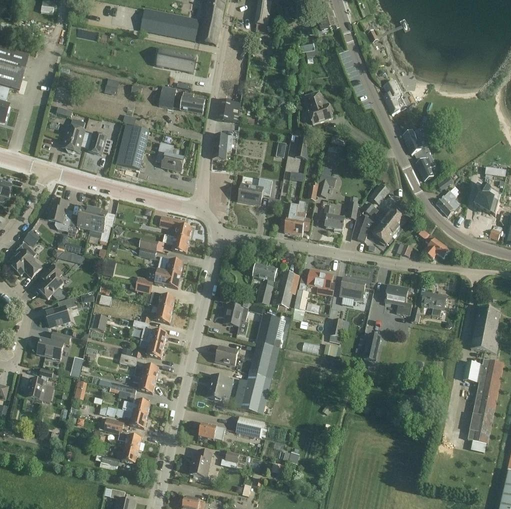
[(206,0),(205,1),(204,5),(205,6),(198,41),(215,44),(223,0),(206,0)]
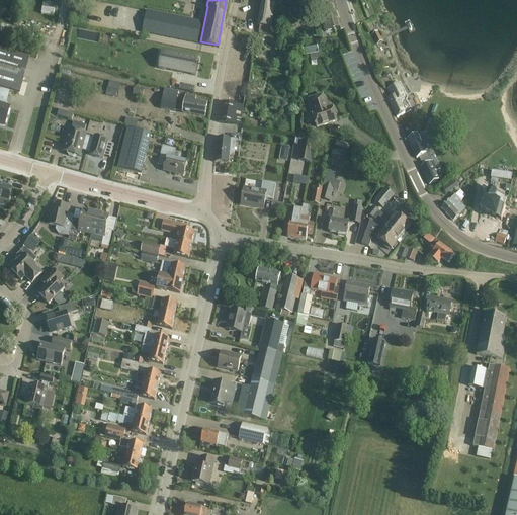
[(274,0),(271,0),(261,0),(257,23),(259,23),(258,29),(268,31),(269,24),(270,24),(274,0)]
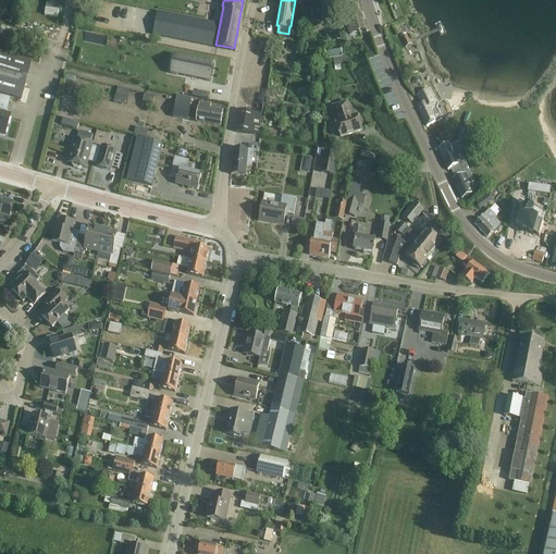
[(342,12),(342,13),(359,8),(356,0),(336,0),(338,4),(343,2),(346,11),(342,12)]
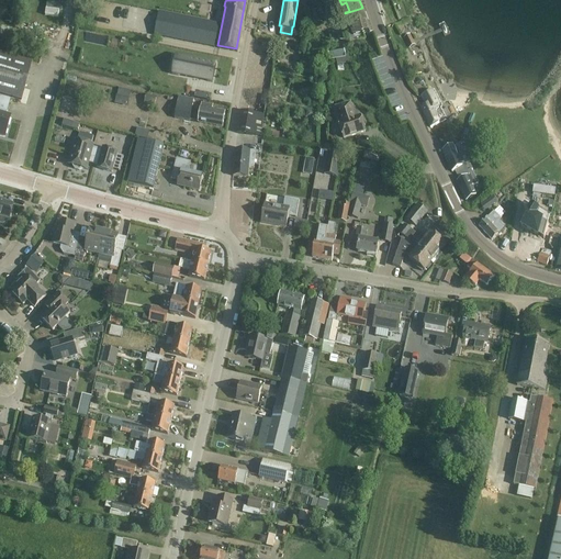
[(369,28),(362,8),(345,13),(352,33),(369,28)]
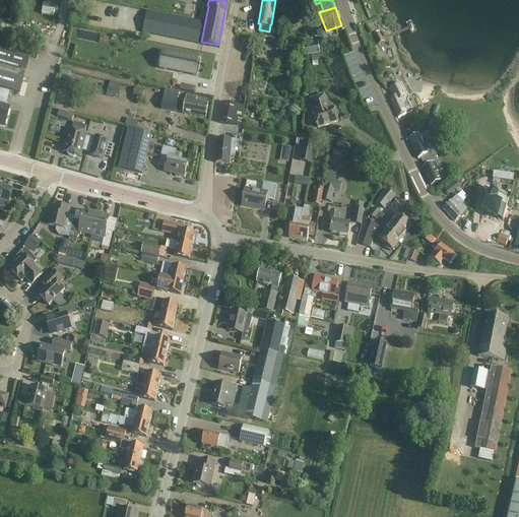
[(142,29),(197,42),(202,20),(146,8),(142,29)]
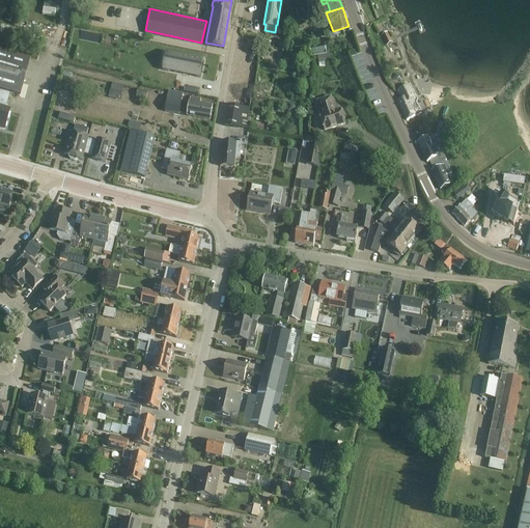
[(303,11),(295,14),(298,22),(305,19),(303,11)]
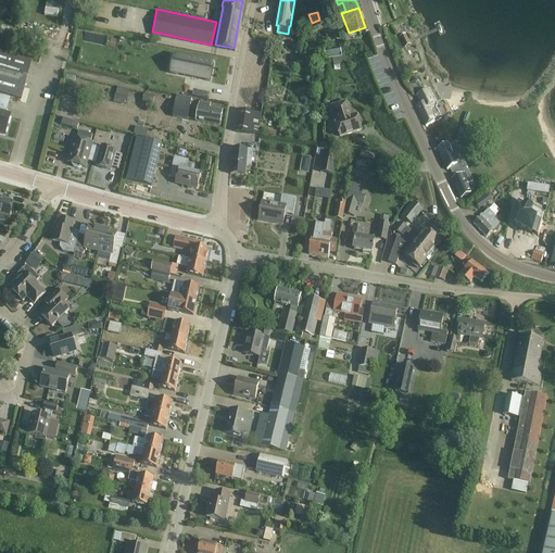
[(399,35),(403,45),(410,41),(404,32),(399,35)]
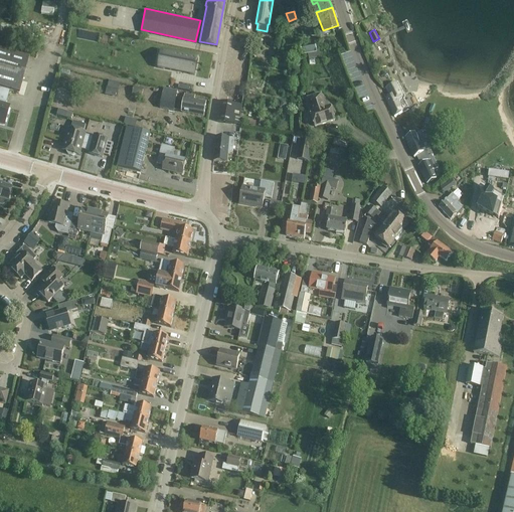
[(0,121),(2,122),(5,112),(7,105),(5,104),(9,89),(19,91),(29,55),(0,46),(0,121)]
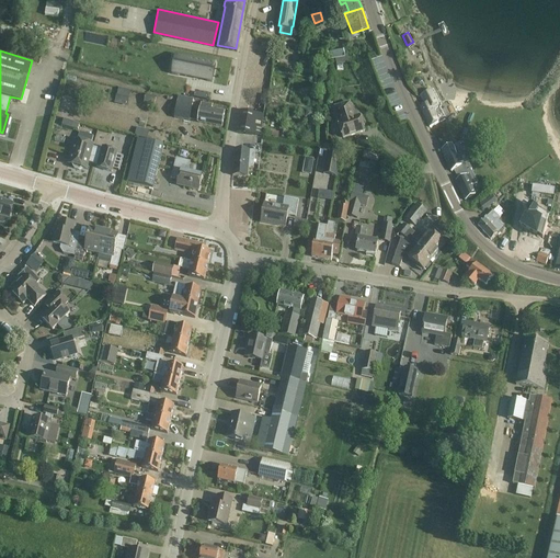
[(174,52),(170,71),(212,79),(215,59),(174,52)]
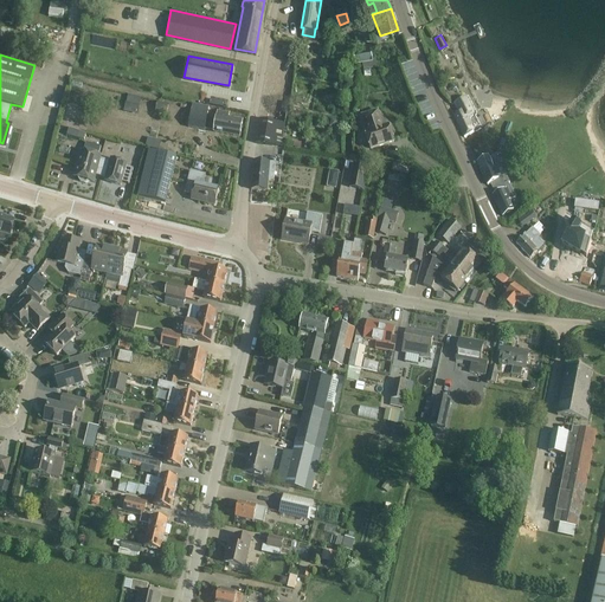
[(124,98),(122,107),(136,110),(140,95),(129,92),(128,99),(124,98)]
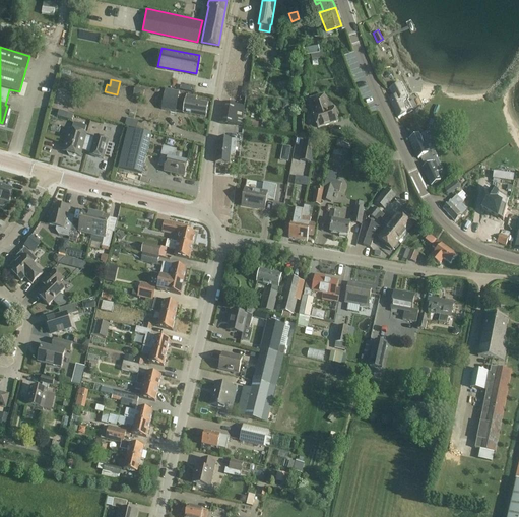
[(184,80),(183,89),(192,91),(194,81),(184,80)]
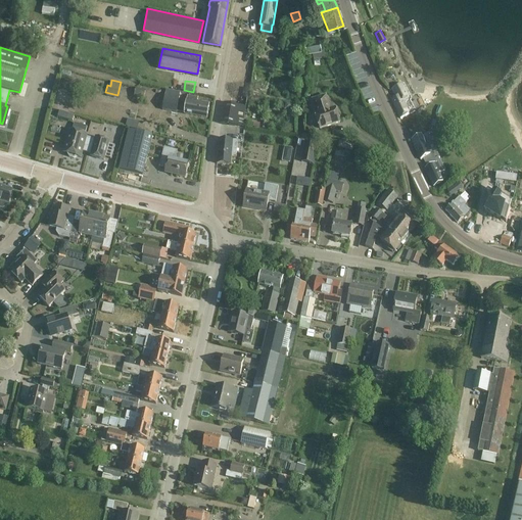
[(402,81),(395,85),(391,87),(395,95),(390,97),(399,115),(408,111),(415,108),(410,99),(412,98),(402,81)]
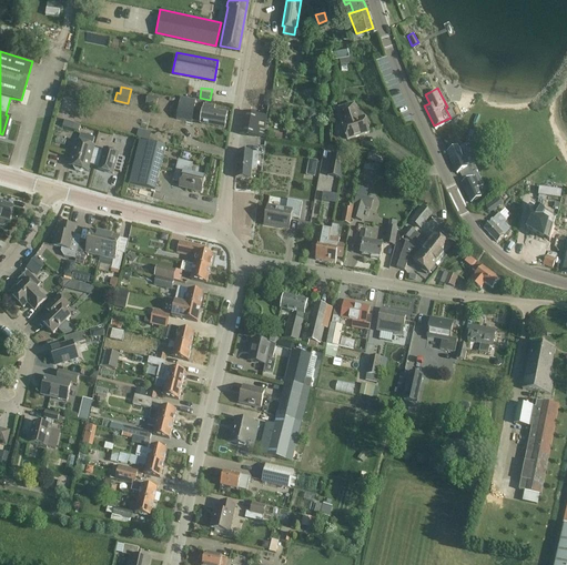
[(147,93),(144,103),(155,106),(158,96),(147,93)]
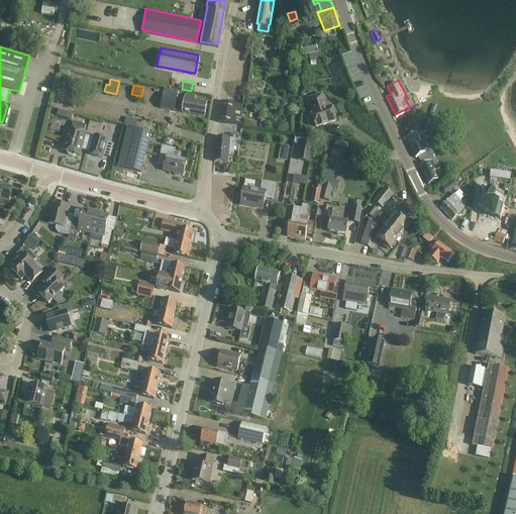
[(162,92),(163,92),(161,105),(174,108),(177,95),(176,95),(177,89),(164,86),(162,92)]
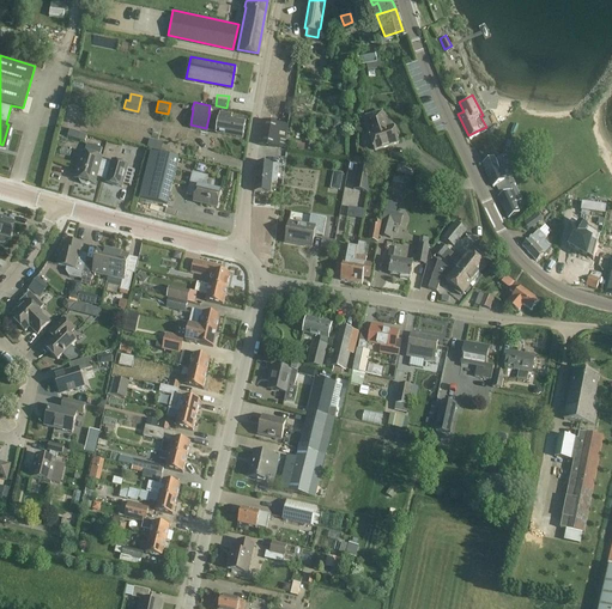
[(216,131),(230,133),(242,134),(244,119),(230,116),(231,111),(219,109),(216,131)]
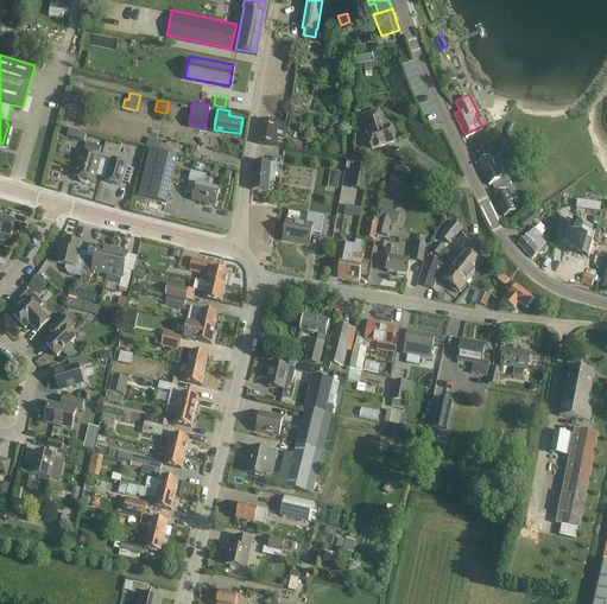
[(371,146),(383,142),(394,139),(390,122),(384,125),(378,108),(362,113),(367,129),(366,129),(371,146)]
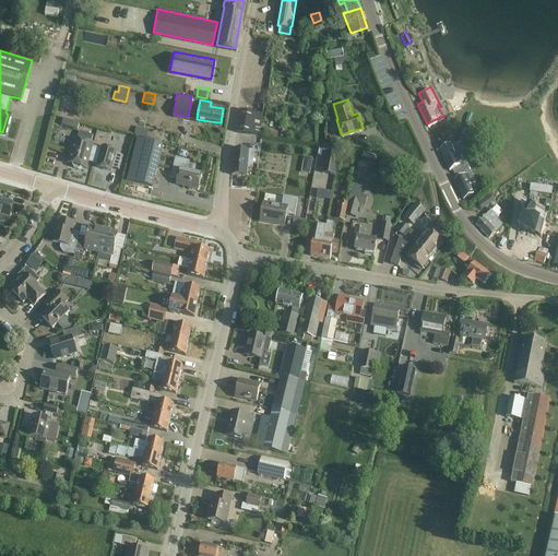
[(235,129),(259,133),(262,110),(238,107),(235,129)]
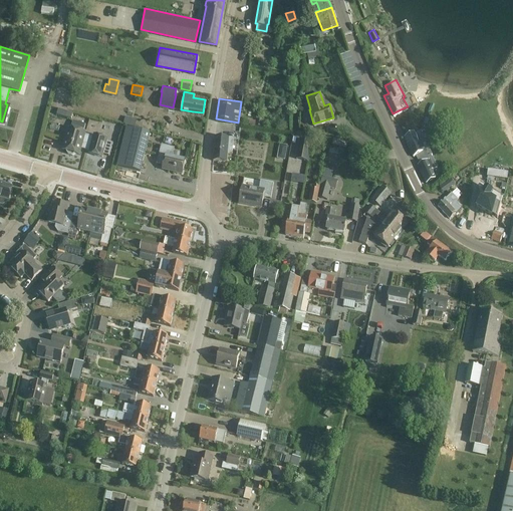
[(279,98),(278,105),(287,107),(289,99),(279,98)]
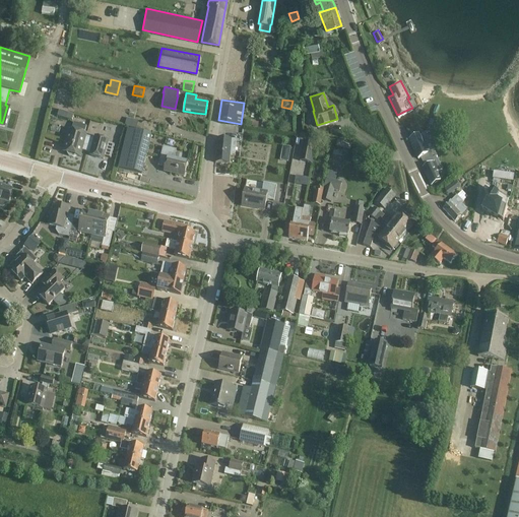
[(60,103),(58,108),(73,111),(74,107),(60,103)]
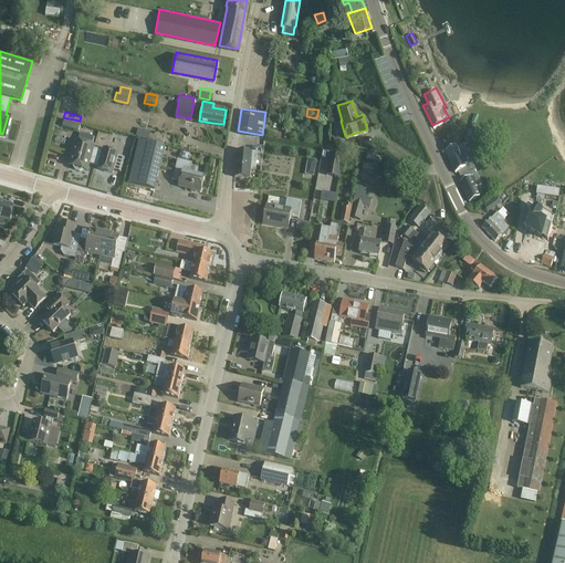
[(80,121),(63,117),(62,124),(77,128),(80,121)]
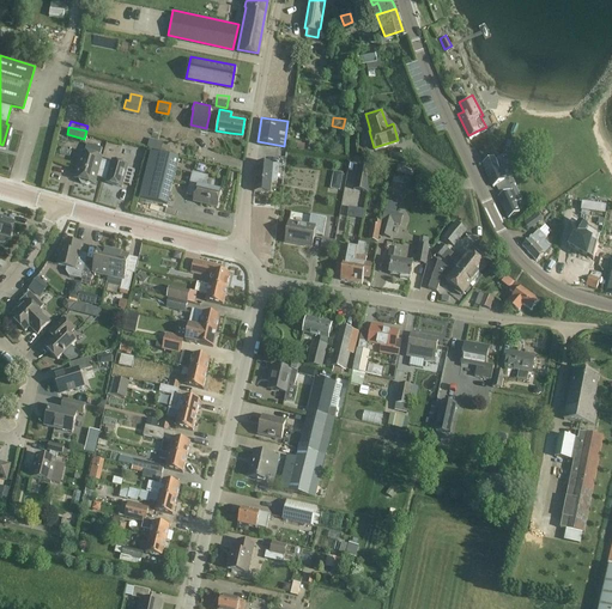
[(149,135),(146,146),(159,150),(162,139),(149,135)]
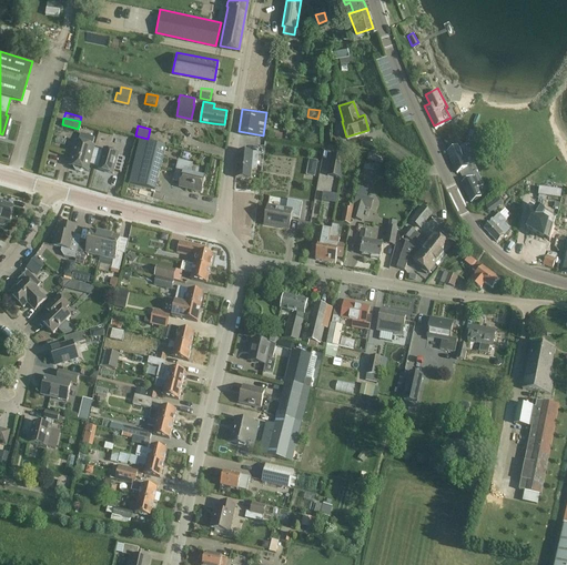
[(76,139),(71,152),(68,163),(87,168),(89,161),(99,163),(98,167),(112,171),(113,168),(120,170),(123,155),(118,154),(119,152),(104,148),(104,149),(94,147),(94,144),(76,139)]
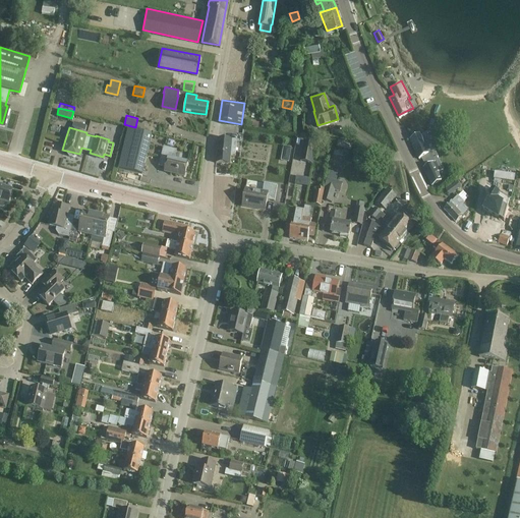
[(127,127),(120,157),(117,167),(141,173),(151,133),(127,127)]
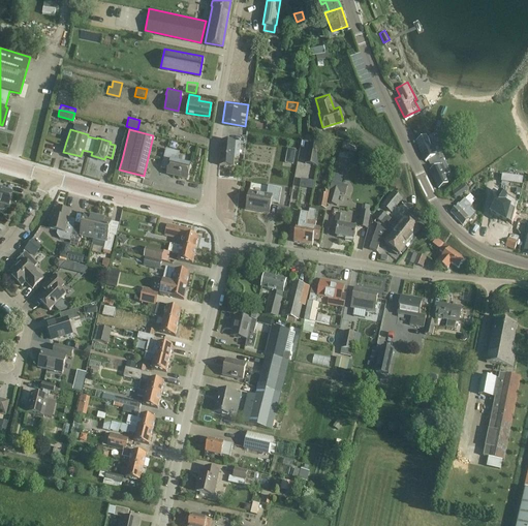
[(425,135),(415,140),(425,158),(427,163),(436,159),(439,156),(442,154),(432,131),(425,135)]
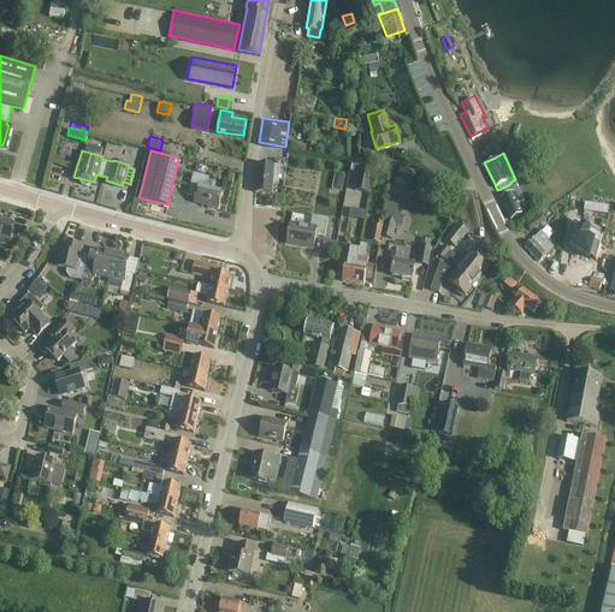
[(255,189),(266,190),(270,190),(271,182),(277,182),(279,162),(272,161),(272,162),(258,161),(255,189)]
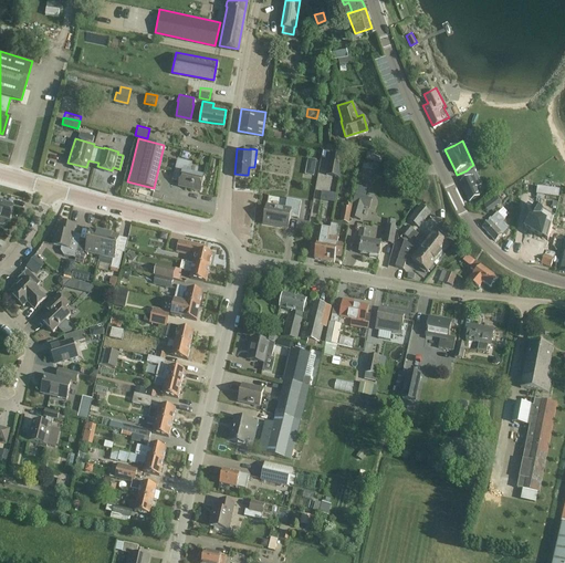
[(330,150),(325,174),(338,176),(343,153),(330,150)]
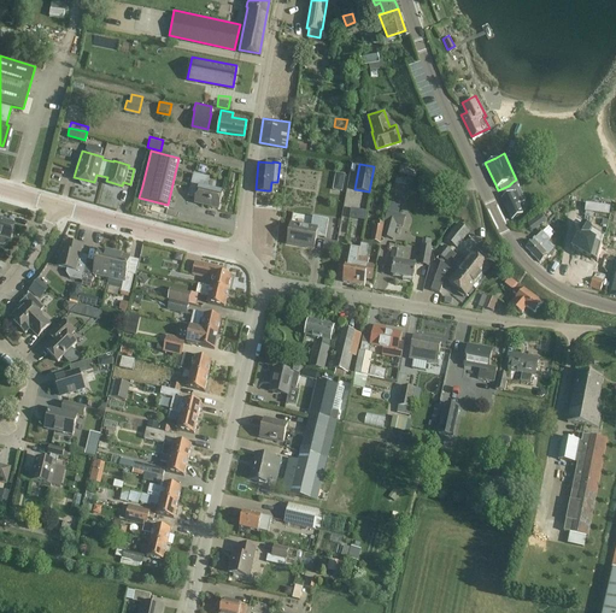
[(416,168),(400,164),(399,170),(414,174),(416,168)]
